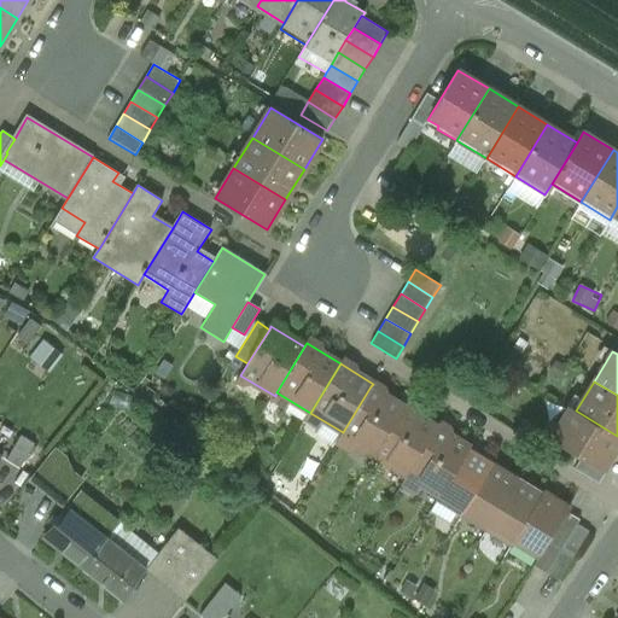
[(403,407),(371,386),(343,432),(340,436),(374,456),(403,407)]
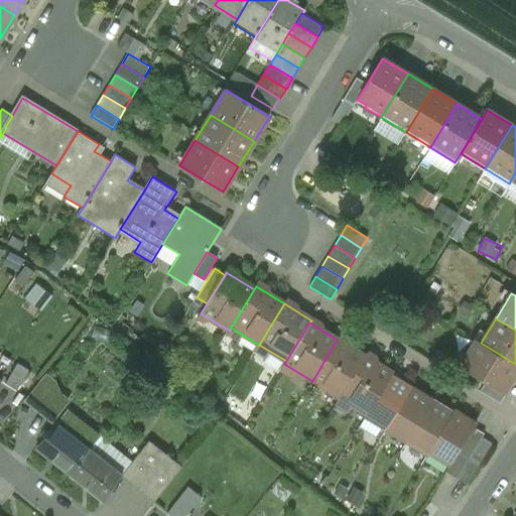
[(365,356),(337,340),(312,381),(340,397),(365,356)]
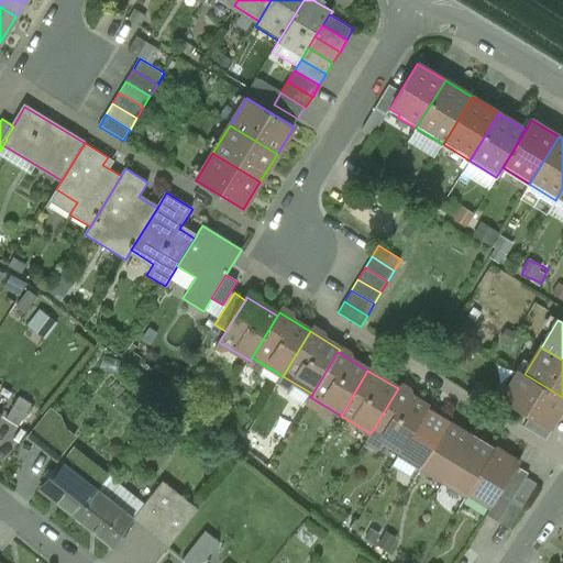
[(562,405),(562,397),(525,374),(519,371),(503,399),(530,416),(550,428),(562,405)]
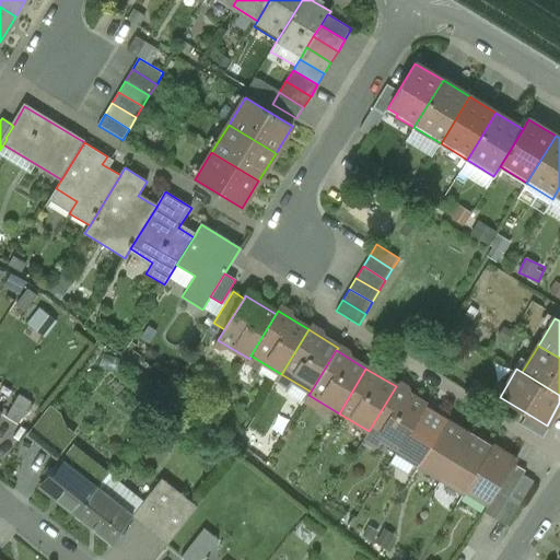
[(426,405),(396,386),(369,431),(398,450),(424,407),(426,405)]
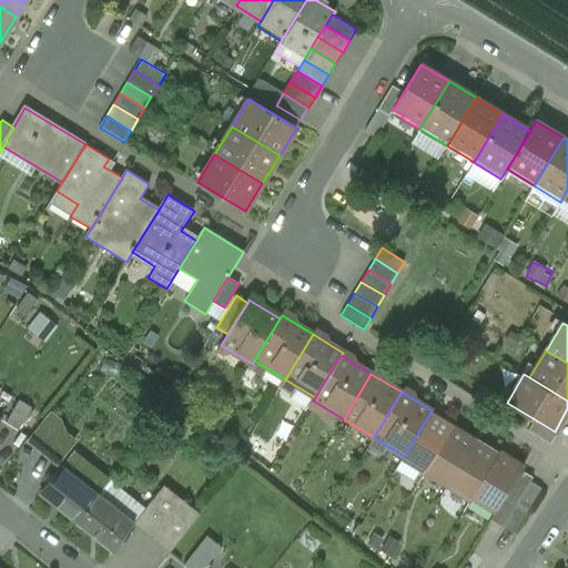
[(7,423),(22,429),(32,406),(17,398),(7,423)]
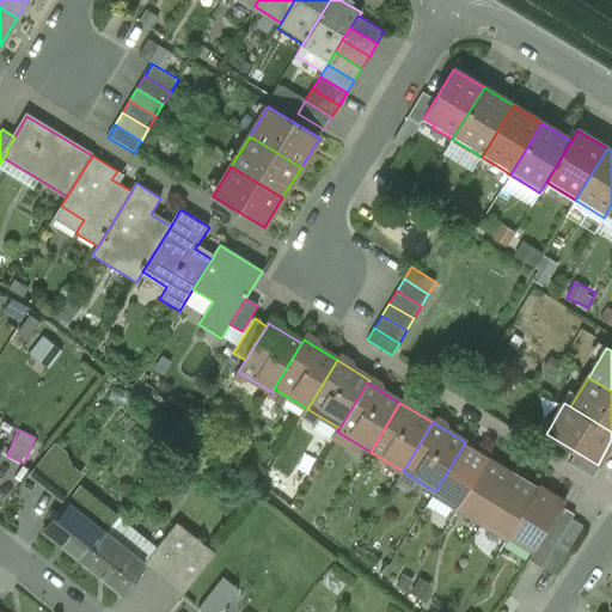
[(72,487),(86,470),(53,442),(38,460),(72,487)]
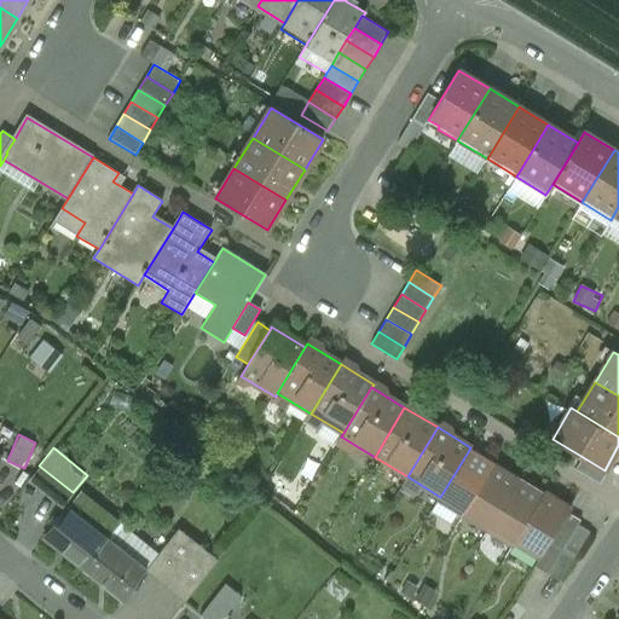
[(493,466),(469,450),(440,497),(438,501),(463,515),(493,466)]
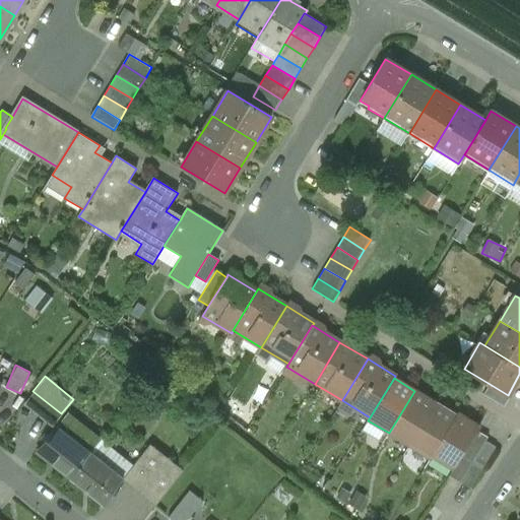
[(508,395),(490,384),(483,395),(504,407),(511,397),(508,395)]
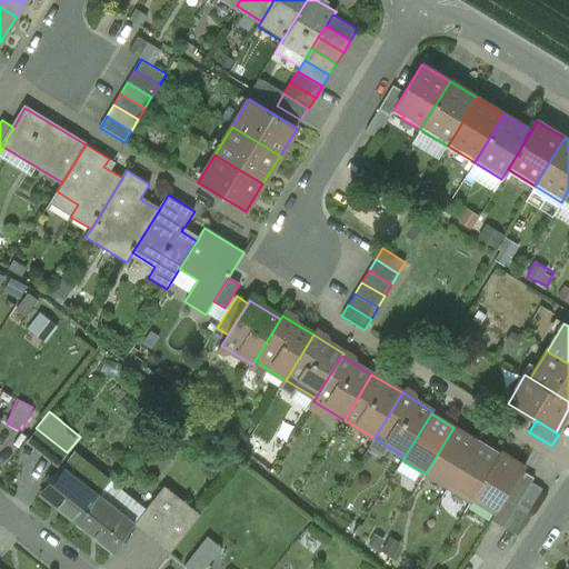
[(448,488),(476,442),(453,428),(426,473),(448,488)]
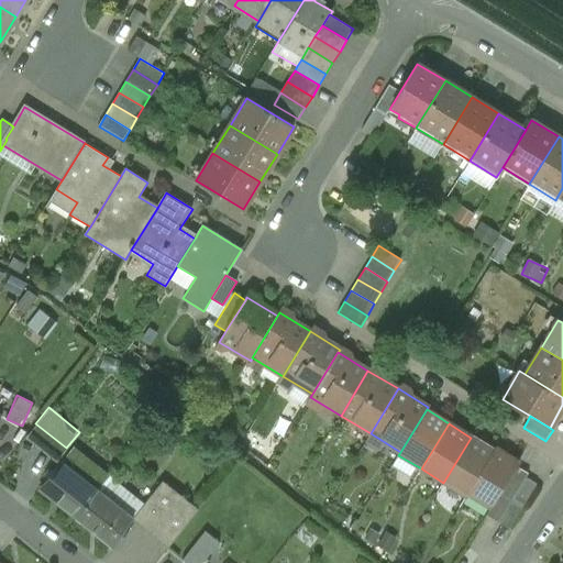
[(467,494),(494,452),(471,438),(443,483),(466,496),(467,494)]
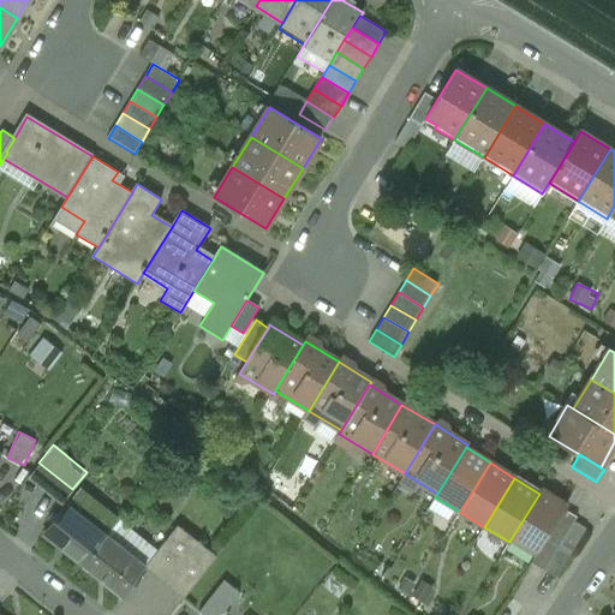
[(83,567),(119,520),(79,489),(43,536),(83,567)]
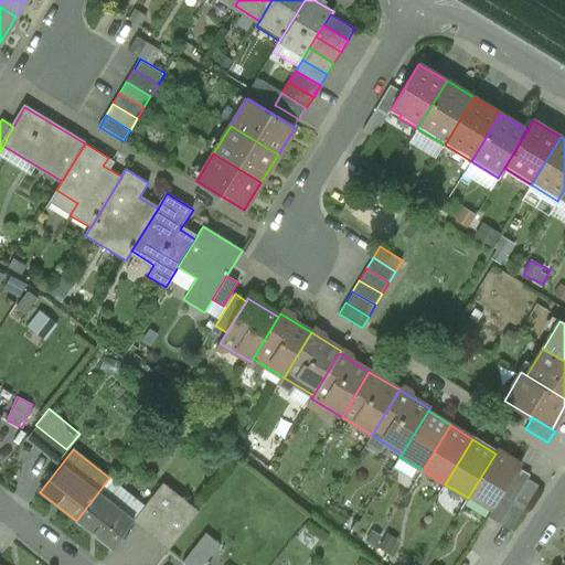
[(520,465),(497,450),(496,454),(469,496),(492,510),(502,494),(518,468),(520,465)]
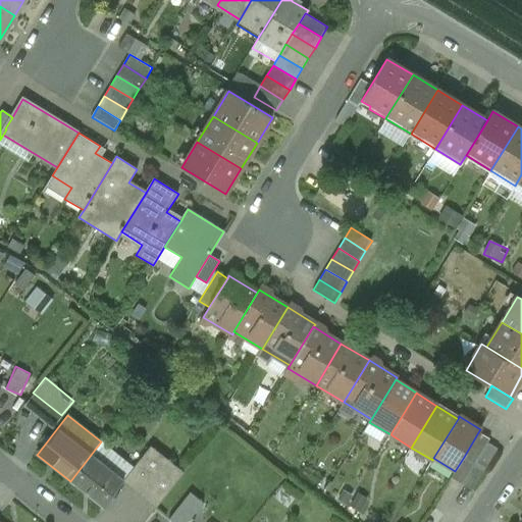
[(487,442),(489,438),(478,432),(464,457),(474,463),(487,442)]
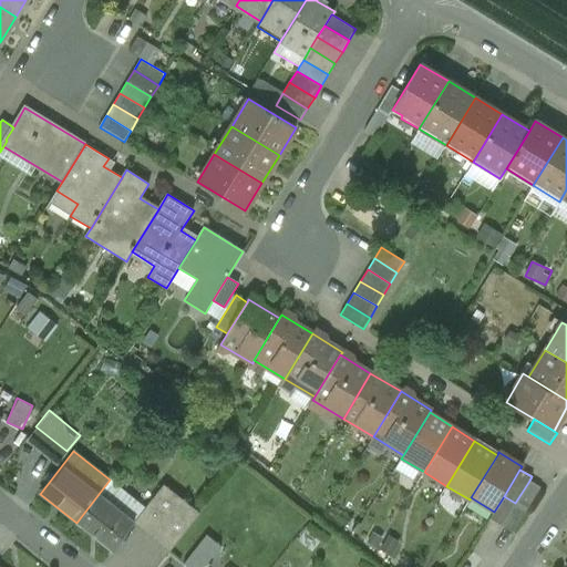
[(110,480),(76,523),(113,552),(134,524),(169,552),(199,514),(164,485),(145,508),(110,480)]
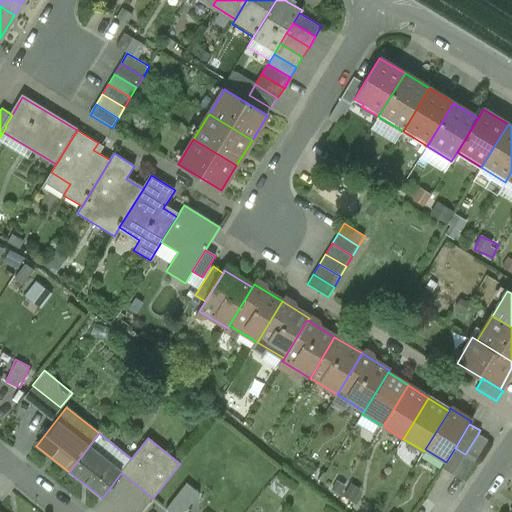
[(488,440),(478,434),(465,454),(475,461),(488,440)]
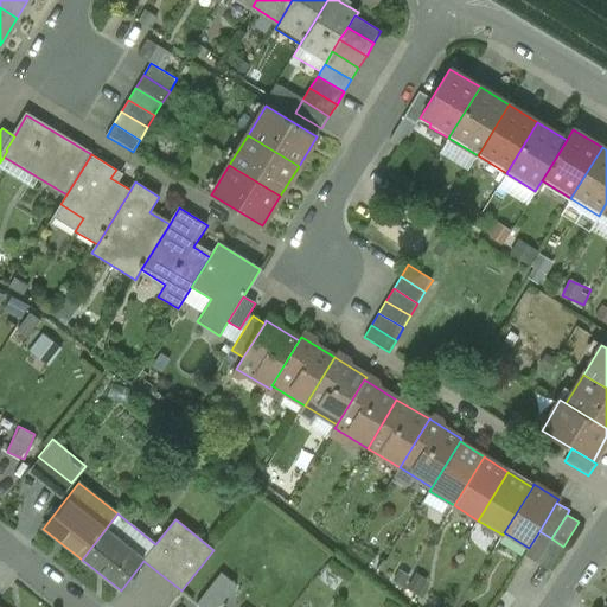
[(537,563),(551,538),(540,531),(529,548),(524,556),(537,563)]
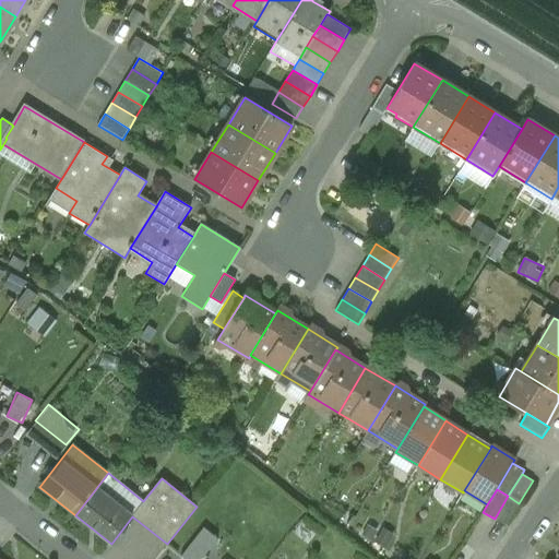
[(519,503),(508,496),(495,519),(504,525),(519,503)]
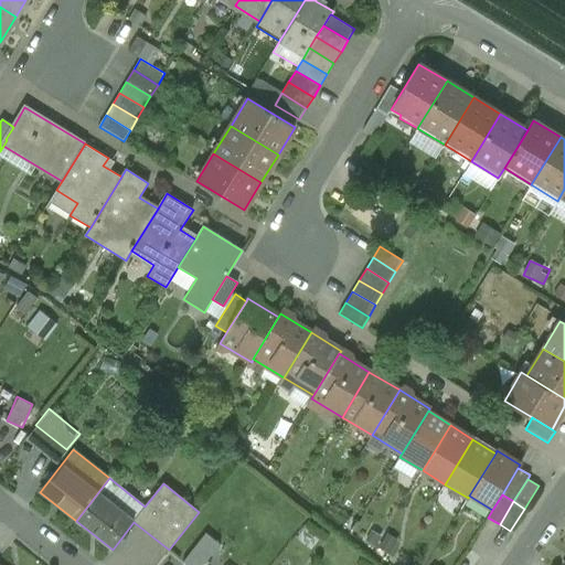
[(182,563),(183,564),(203,564),(220,544),(206,533),(182,563)]
